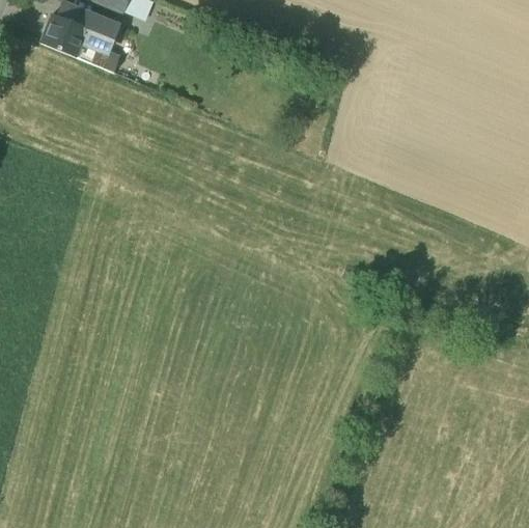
[(90,0),(90,1),(122,14),(127,0),(90,0)]
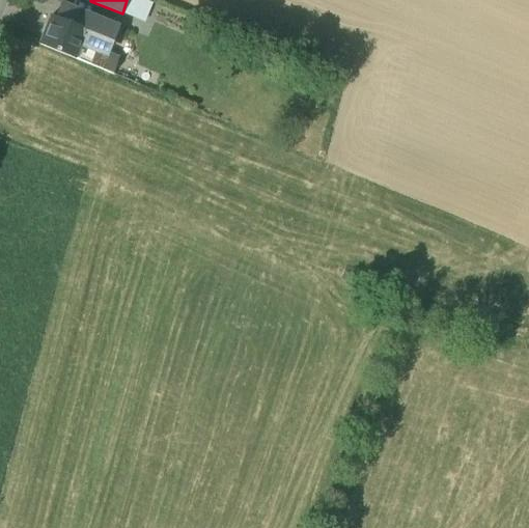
[(118,26),(64,4),(59,17),(87,28),(113,38),(118,26)]
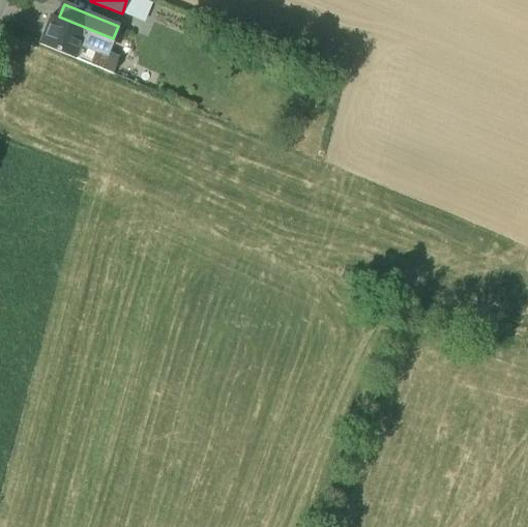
[(59,17),(53,13),(41,42),(77,56),(82,41),(87,28),(59,17)]
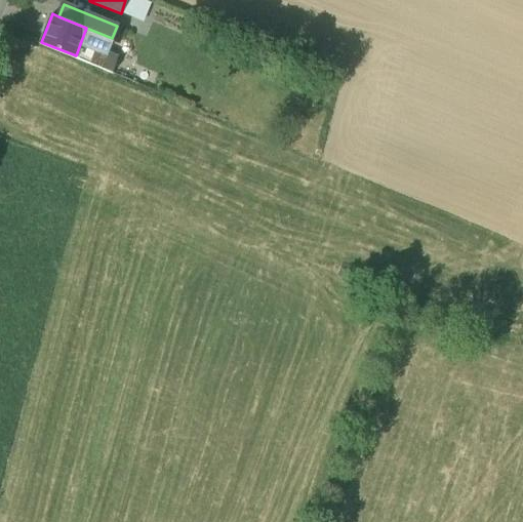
[(112,38),(86,28),(81,41),(96,47),(107,51),(112,38)]
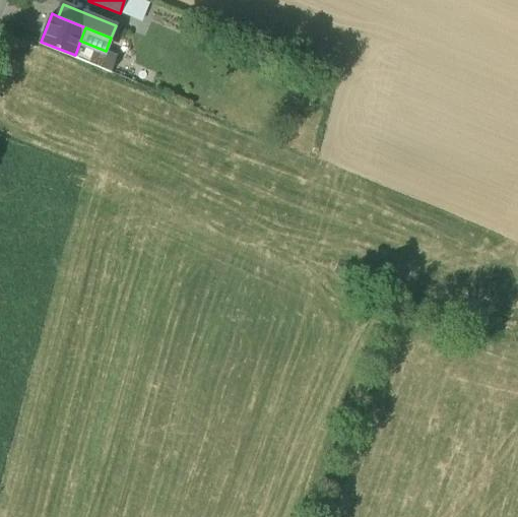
[(95,47),(80,41),(75,55),(89,61),(95,47)]
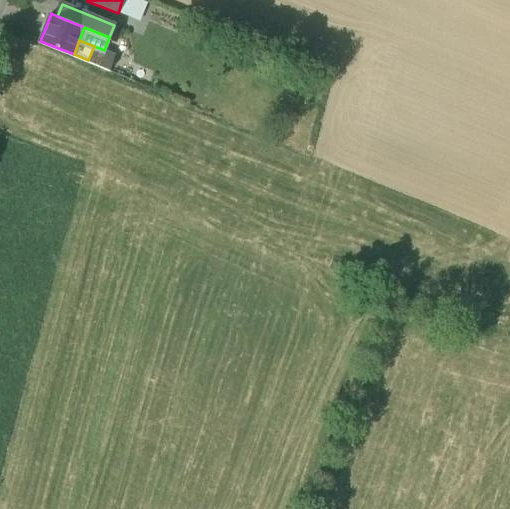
[(104,50),(94,46),(88,60),(110,69),(116,55),(104,50)]
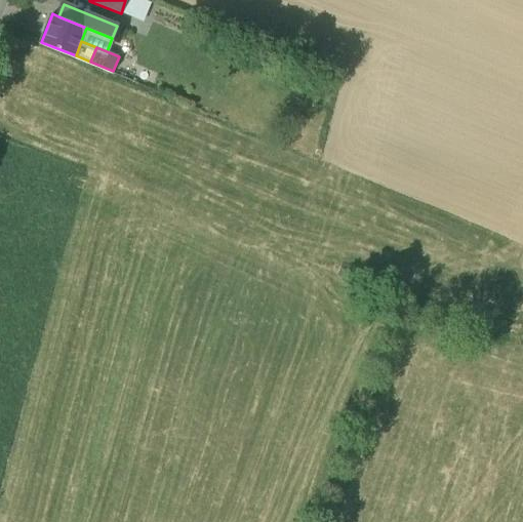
All buildings are outlined.
